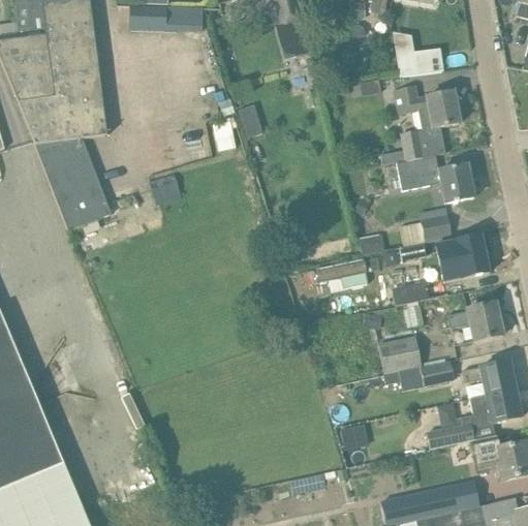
[(20,34),(0,36),(0,57),(9,81),(18,101),(35,144),(83,137),(106,135),(100,83),(98,69),(91,11),(89,0),(16,0),(20,34)]
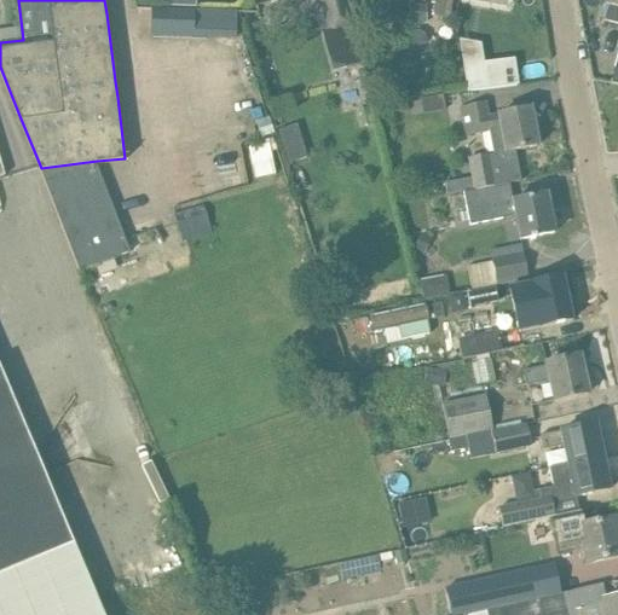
[(261,0),(256,1),(259,11),(275,7),(272,0),(261,0)]
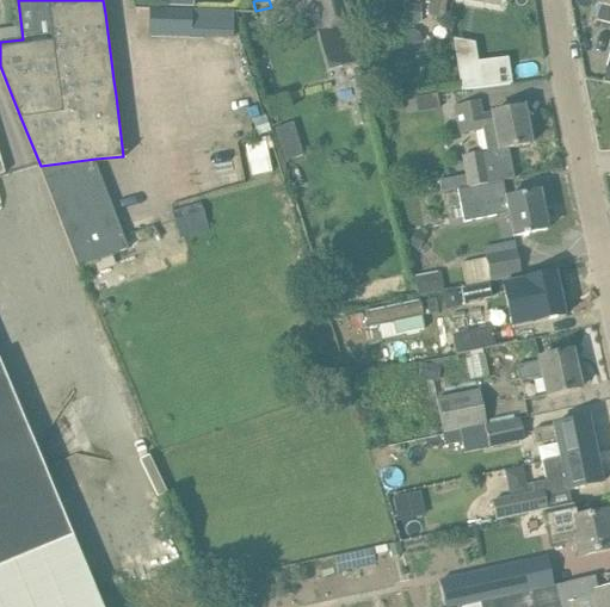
[(383,17),(381,0),(359,0),(361,19),(383,17)]
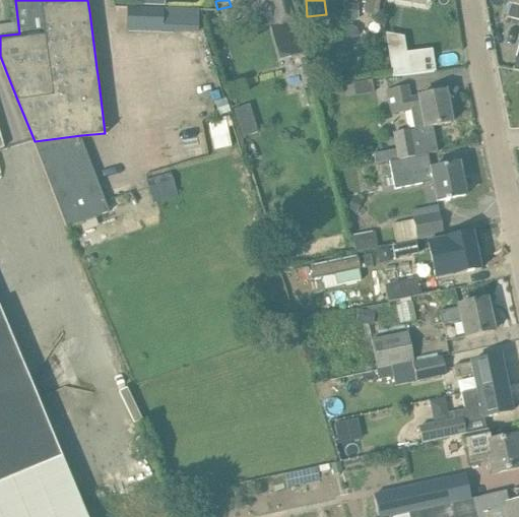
[(367,0),(365,10),(379,12),(381,0),(367,0)]
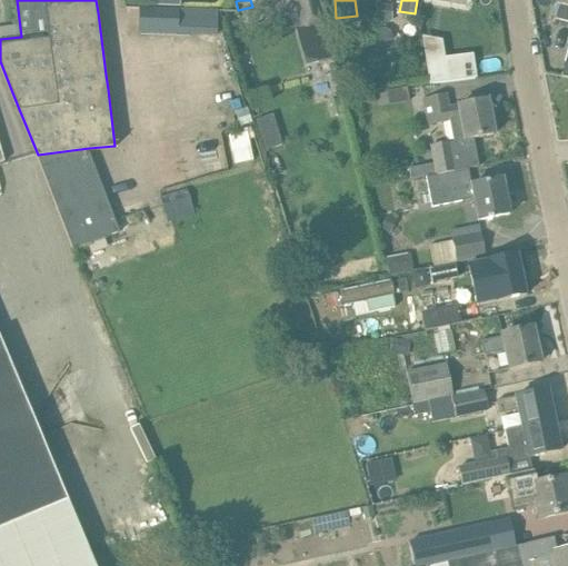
[(557,0),(557,1),(560,2),(556,16),(567,19),(567,52),(562,72),(567,73),(567,0),(557,0)]
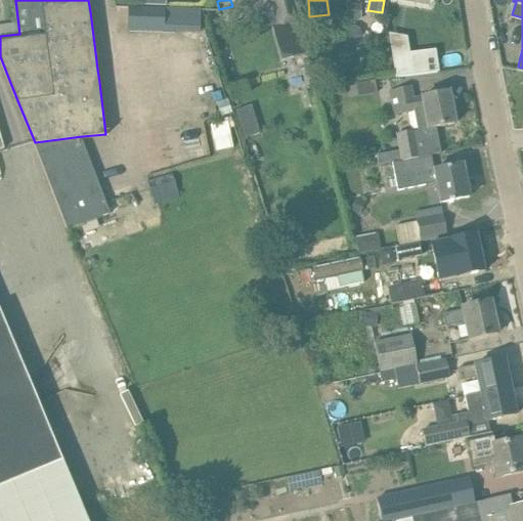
[(361,1),(348,1),(348,16),(362,16),(361,1)]
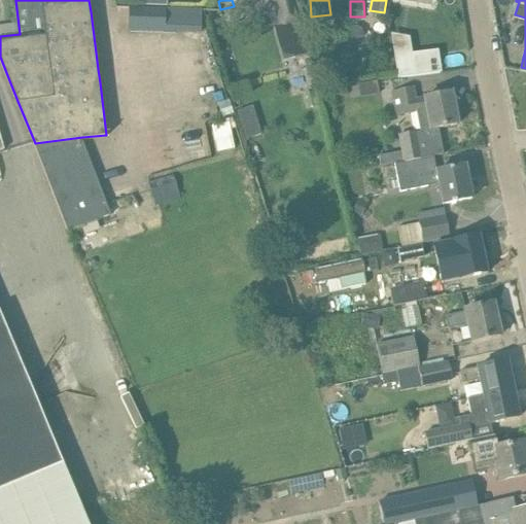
[(130,4),(129,29),(202,31),(203,6),(130,4)]
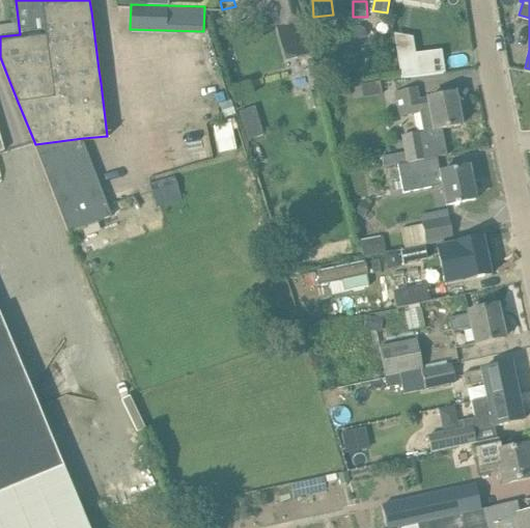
[(416,51),(401,76),(446,71),(442,48),(416,51)]
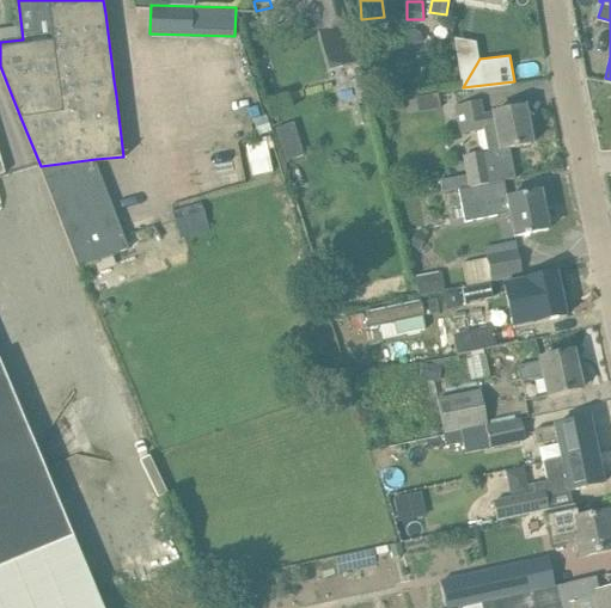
[(481,98),(457,103),(463,130),(484,126),(489,149),(483,151),(489,182),(503,178),(515,176),(511,146),(532,142),(525,104),(483,112),(481,98)]
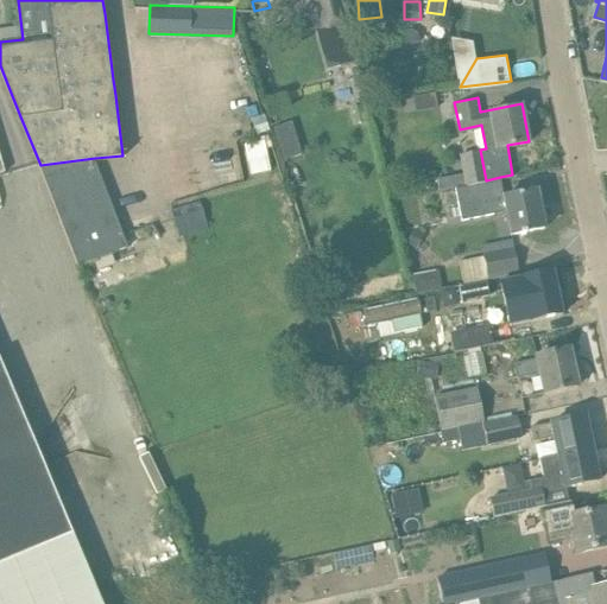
[(362,102),(352,105),(355,120),(366,118),(362,102)]
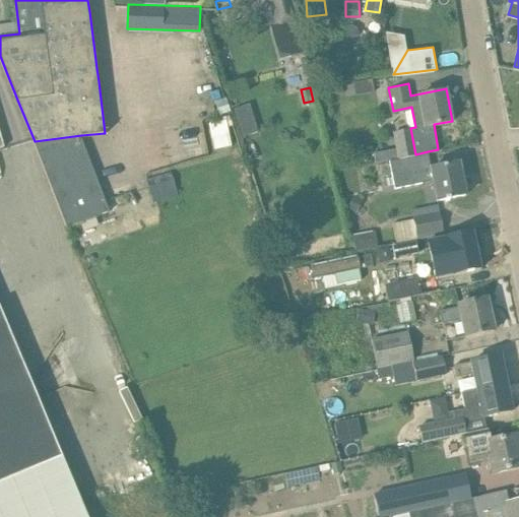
[(259,130),(250,102),(235,107),(243,135),(259,130)]
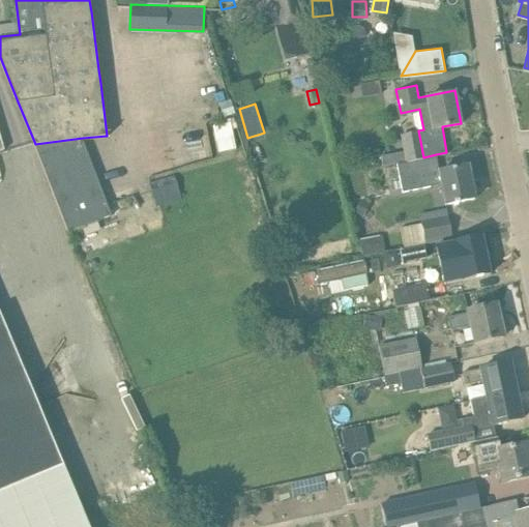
[(214,122),(221,149),(239,146),(233,118),(214,122)]
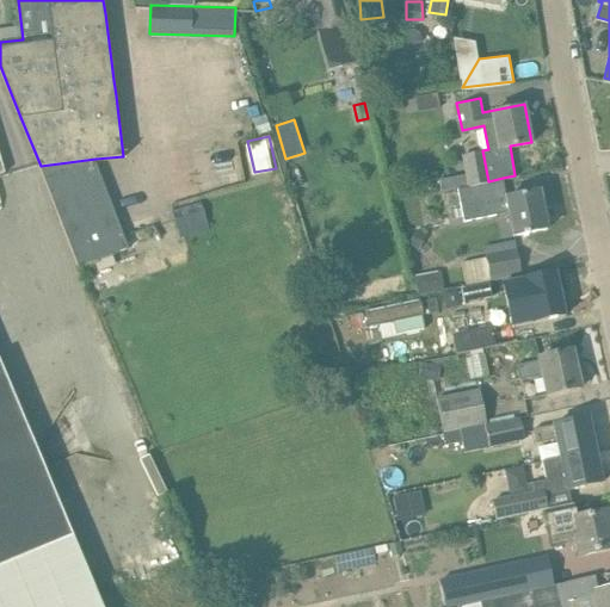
[(0,606),(106,606),(0,355),(0,172),(6,171),(0,150),(0,606)]
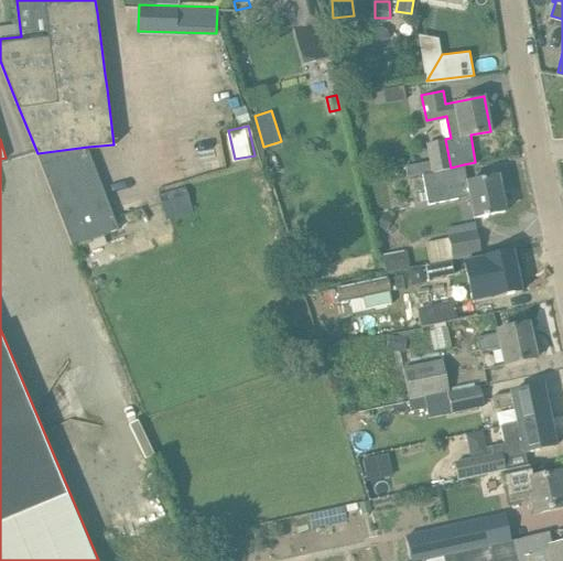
[(445,139),(429,142),(432,159),(434,171),(451,168),(445,139)]
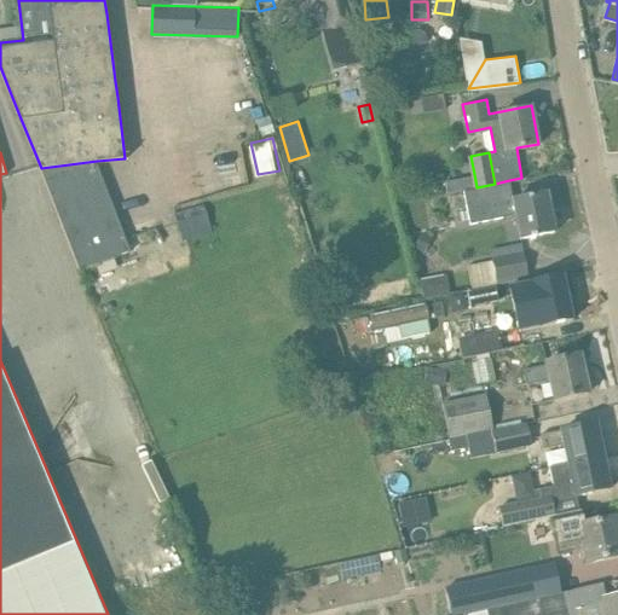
[(97,161),(41,168),(80,268),(131,249),(97,161)]
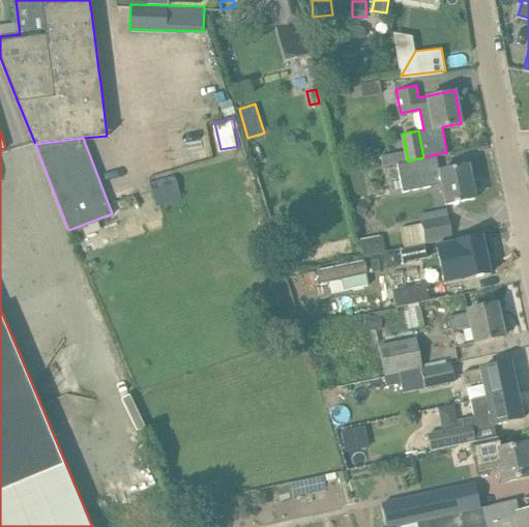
[(408,160),(406,149),(382,153),(383,164),(399,162),(408,160)]
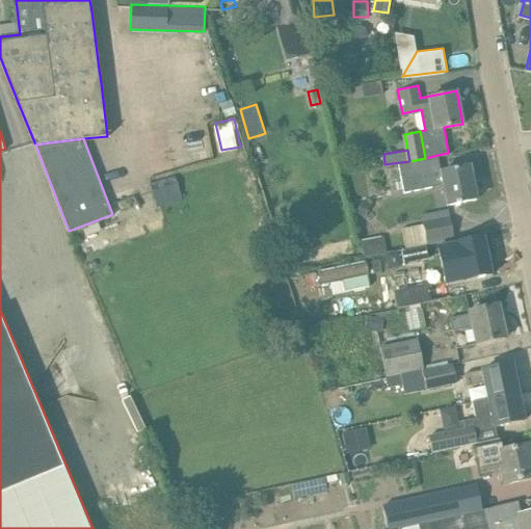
[(442,170),(439,156),(425,158),(409,161),(399,163),(404,191),(444,183),(448,204),(456,202),(457,204),(460,203),(460,201),(477,197),(477,196),(476,196),(470,165),(471,165),(470,164),(442,170)]
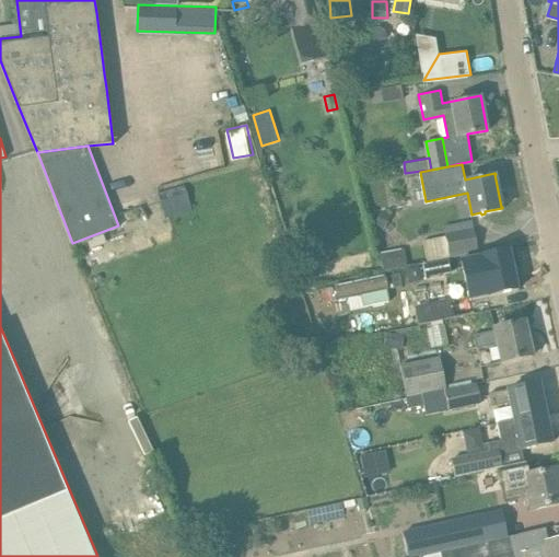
[(167,215),(195,207),(190,190),(163,198),(167,215)]
